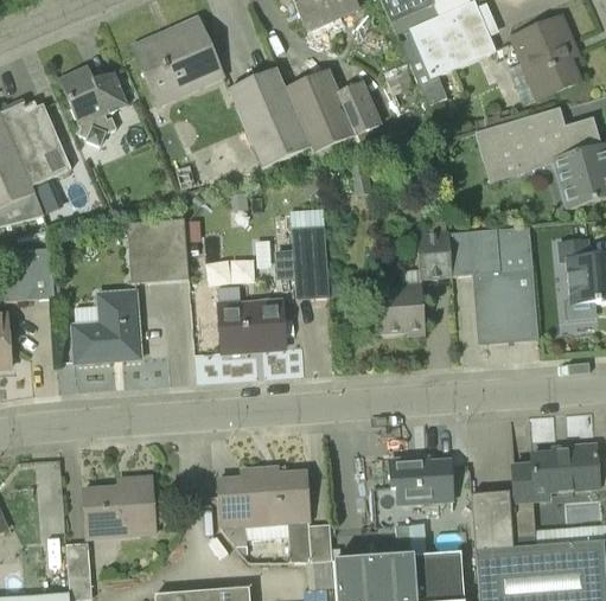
[(340,14),(358,6),(355,0),(294,0),(305,23),(307,29),(308,27),(311,33),(316,36),(325,31),(329,26),(323,14),(337,7),(340,14)]
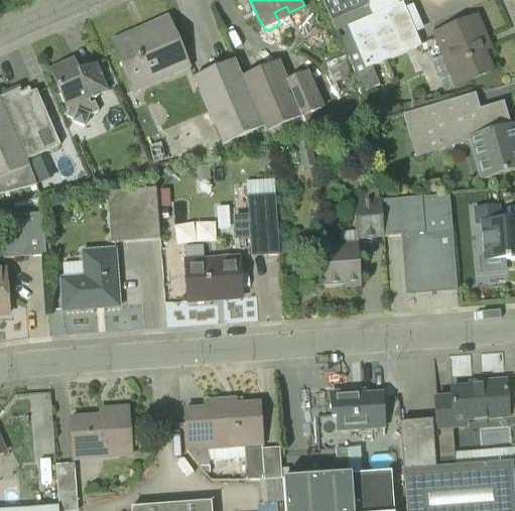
[(324,0),(333,18),(368,2),(369,1),(368,0),(324,0)]
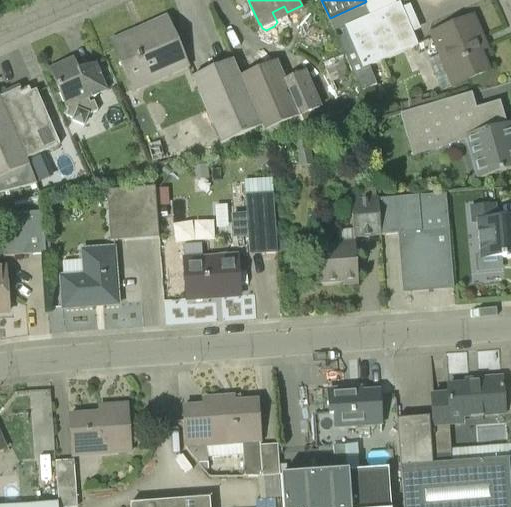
[(402,5),(400,0),(395,0),(369,12),(346,23),(347,25),(341,27),(344,33),(338,35),(361,88),(377,81),(369,61),(418,39),(413,29),(421,26),(410,1),(402,5)]
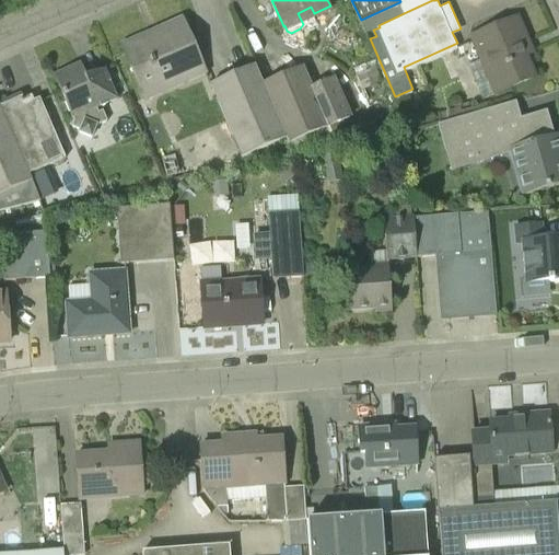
[(379,25),(404,13),(399,2),(361,20),(365,31),(379,25)]
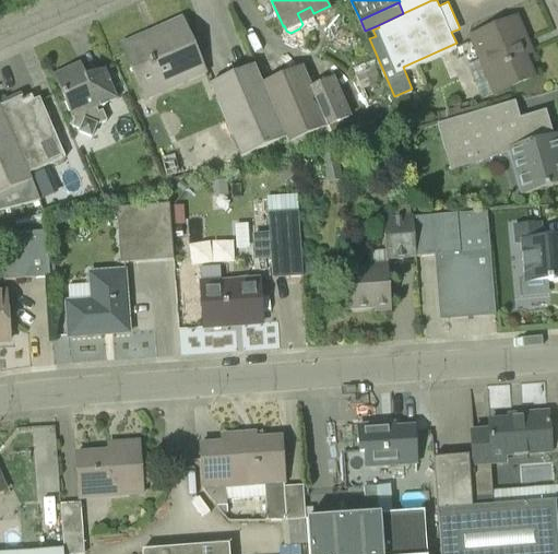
[(482,95),(500,87),(534,73),(519,38),(526,36),(517,13),(472,33),(482,56),(467,61),(482,95)]
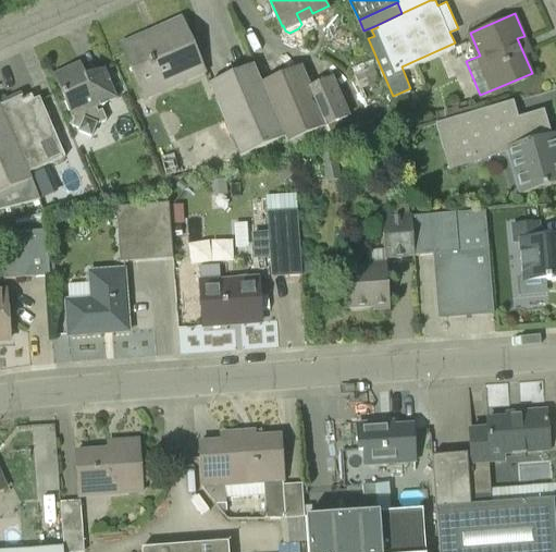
[(176,80),(205,68),(182,15),(160,25),(161,28),(123,45),(139,83),(172,69),(176,80)]
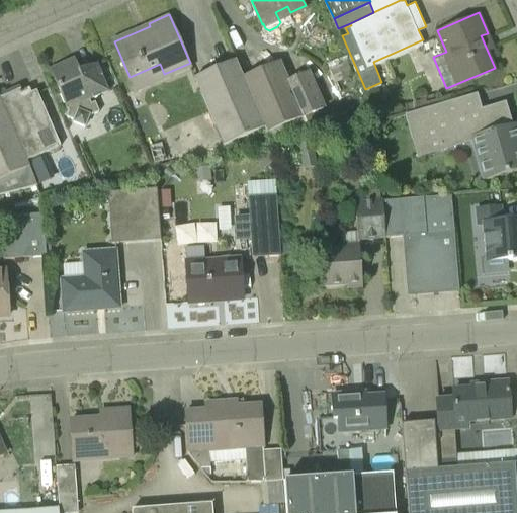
[(345,44),(336,48),(339,55),(348,51),(345,44)]
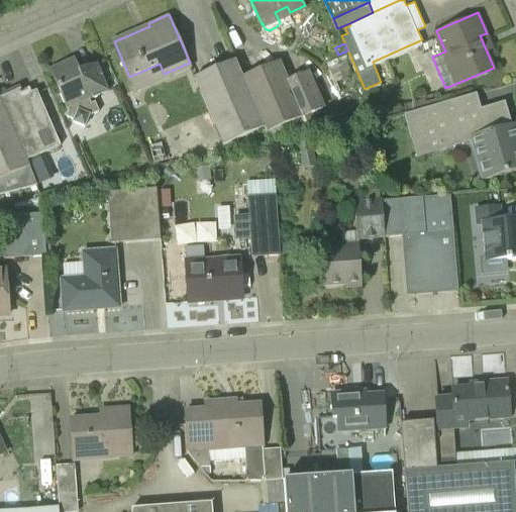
[(80,69),(74,56),(50,66),(68,105),(67,113),(69,118),(75,115),(73,119),(85,124),(90,111),(99,108),(96,98),(91,100),(90,96),(108,88),(97,62),(80,69)]
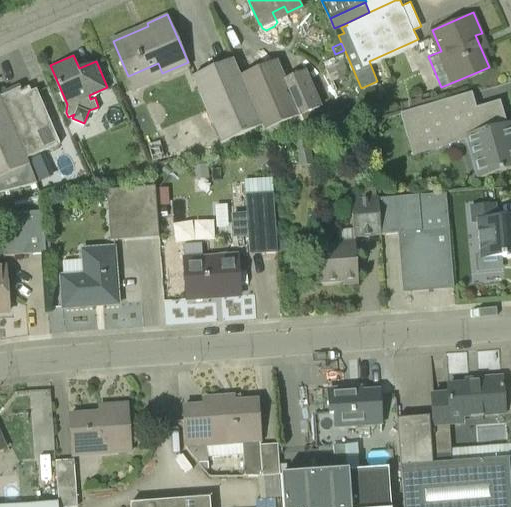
[(263,126),(241,75),(233,56),(193,73),(222,140),(263,126)]
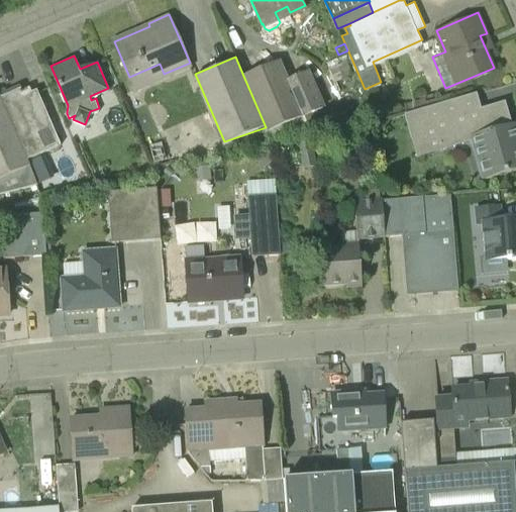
[(243,76),(266,127),(267,129),(272,141),(317,122),(312,110),(323,105),(308,71),(287,79),(279,61),(243,76)]
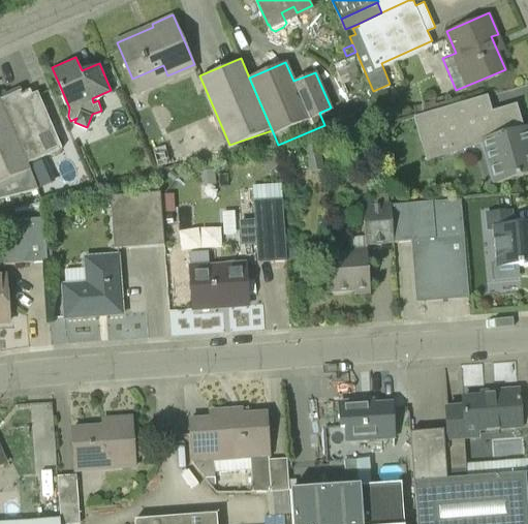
[(0,90),(0,95),(28,160),(63,146),(38,89),(33,92),(31,87),(23,90),(21,86),(6,92),(5,88),(0,90)]
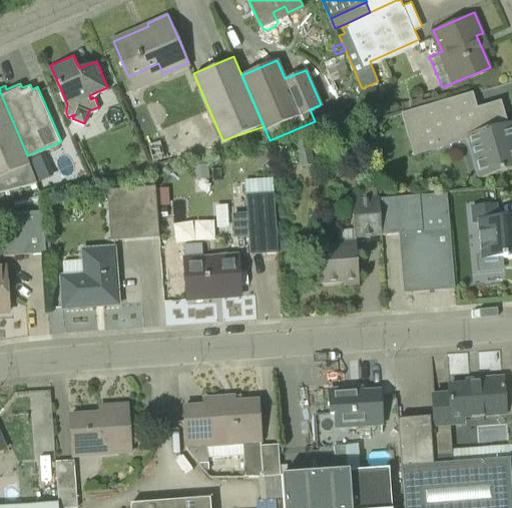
[(434,101),(406,110),(402,110),(414,153),(469,136),(480,175),(511,165),(511,124),(510,120),(508,120),(501,98),(477,105),(473,89),(434,101)]
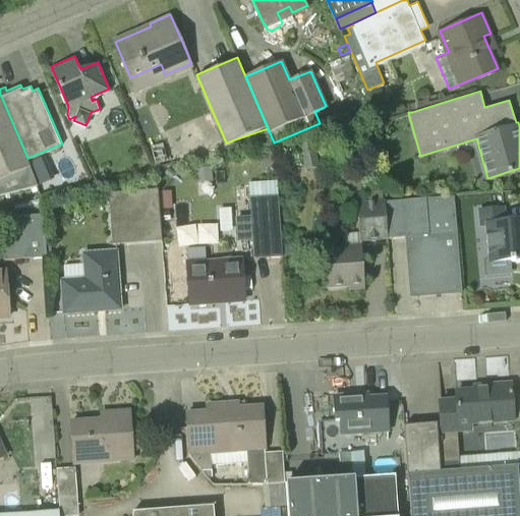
[(27,158),(0,94),(0,191),(37,182),(30,165),(31,164),(27,158)]
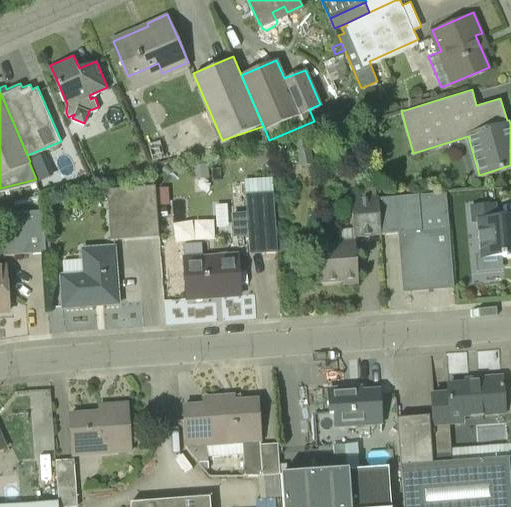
[(300,165),(314,162),(309,135),(295,138),(300,165)]
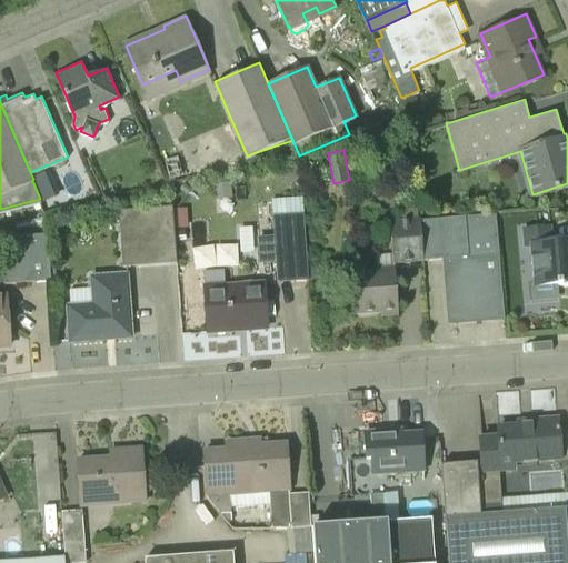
[(304,169),(292,159),(281,170),(291,181),(304,169)]
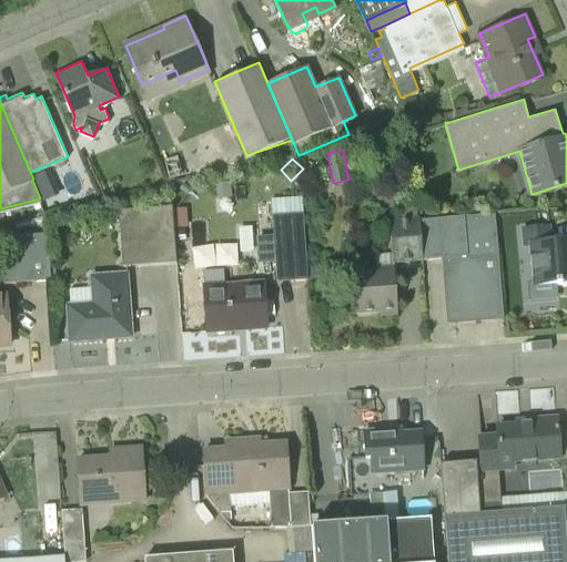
[(230,179),(214,180),(215,195),(232,194),(230,179)]
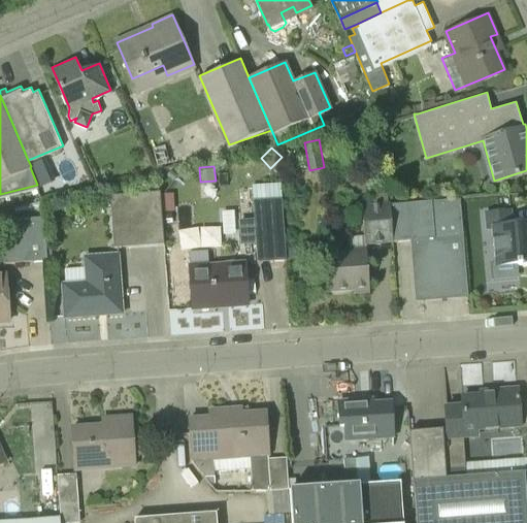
[(114,246),(164,241),(161,189),(110,193),(114,246)]
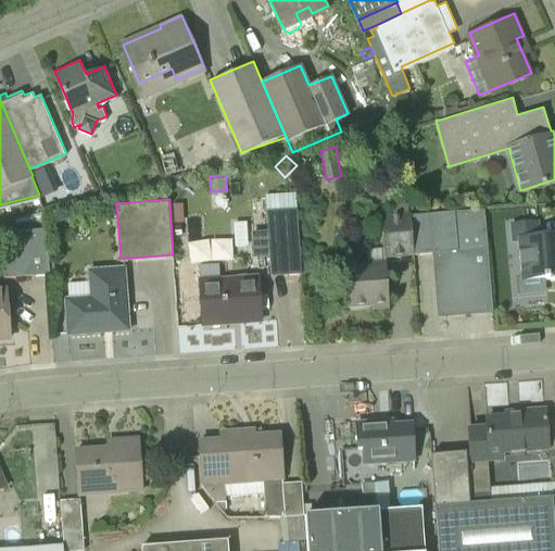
[(414,251),(411,212),(410,201),(392,202),(393,213),(381,214),(385,253),(414,251)]
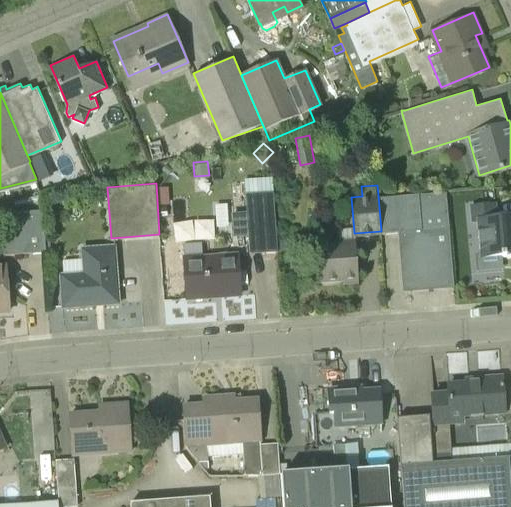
[(378,195),(381,231),(401,229),(406,286),(454,282),(449,224),(446,189),(378,195)]
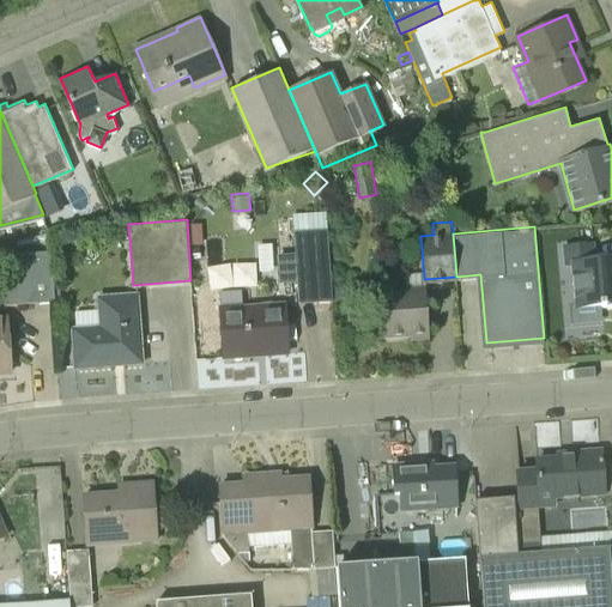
[(300,302),(333,299),(328,228),(295,230),(300,302)]
